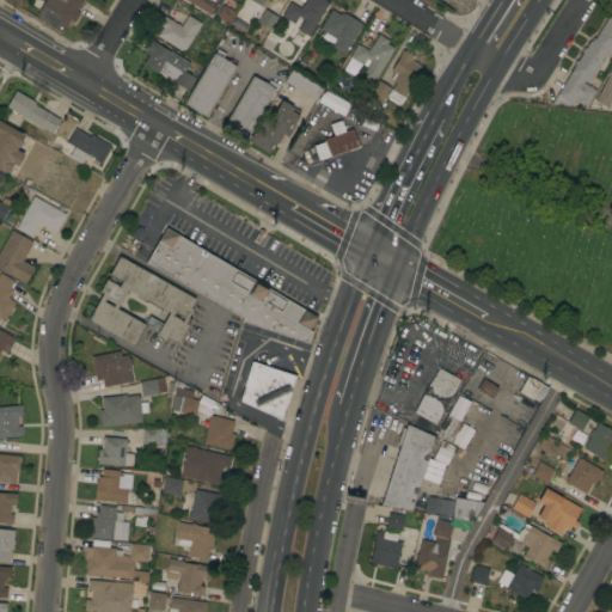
[(67,34),(37,14),(46,0),(59,0),(63,2),(65,0),(83,0),(77,12),(79,13),(67,34)]
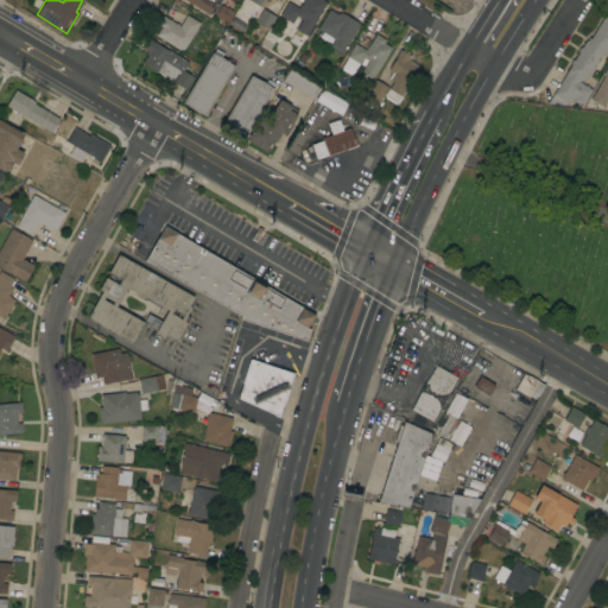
[(220,0),(217,5),(215,2),(208,16),(184,0),(220,0)]
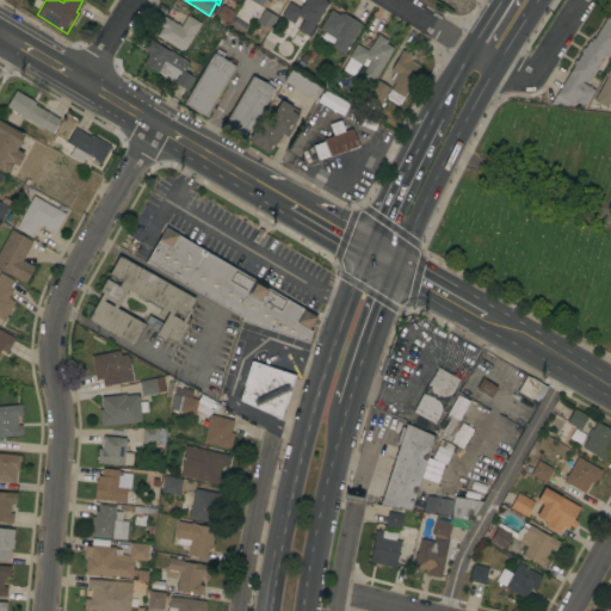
[(313,28),(315,29),(310,37),(308,36),(297,30),(303,20),(297,17),(294,24),(281,16),(289,2),(300,8),(302,5),(304,0),(323,0),(326,1),(325,2),(327,4),(313,28)]
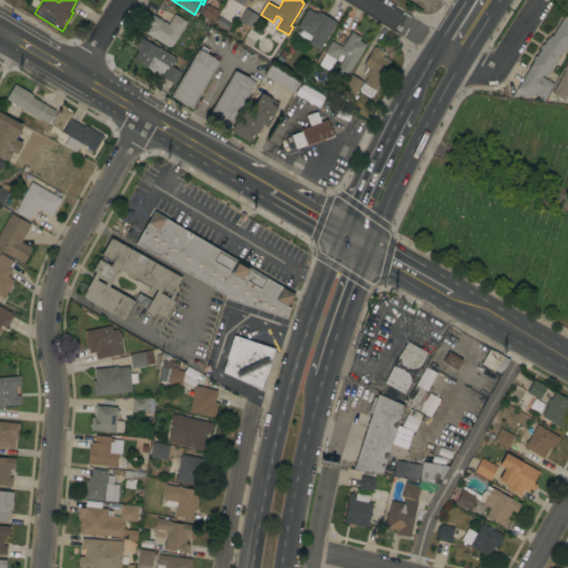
[(201,16),(208,4),(217,11),(211,22),(201,16)]
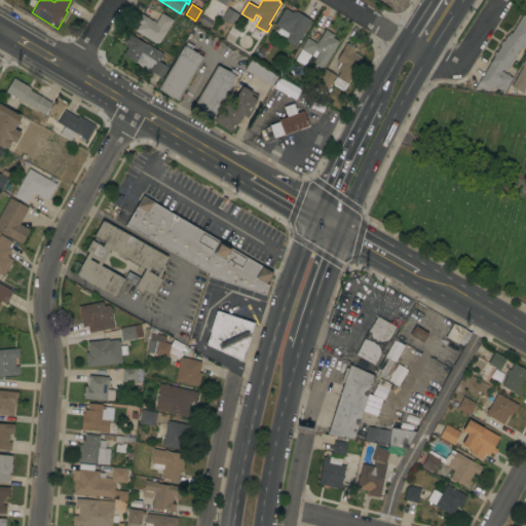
[(227,7),(237,14),(231,25),(220,19),(227,7)]
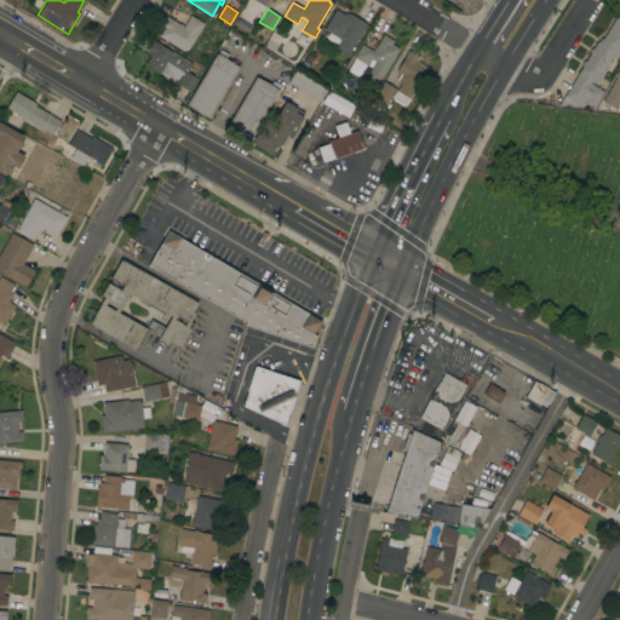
[(348,55),(336,47),(337,46),(323,38),(327,32),(323,30),(336,10),(344,16),(345,13),(348,15),(349,13),(367,26),(348,55)]
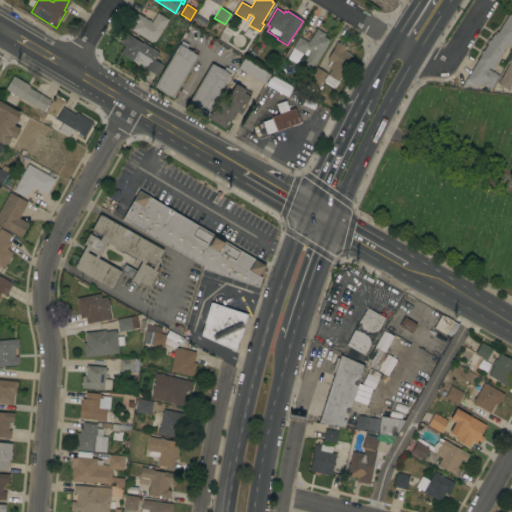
[(481,55),(479,54),(482,50),(483,51),(487,44),(486,43),(488,40),(489,41),(493,35),(494,35),(496,32),(497,33),(510,11),(511,12),(511,40),(508,47),(506,45),(501,53),(502,54),(500,56),(499,57),(500,58),(498,60),(497,60),(491,70),(488,68),(487,69),(498,76),(490,89),(480,83),(477,87),(476,87),(475,89),(461,87),(481,55)]
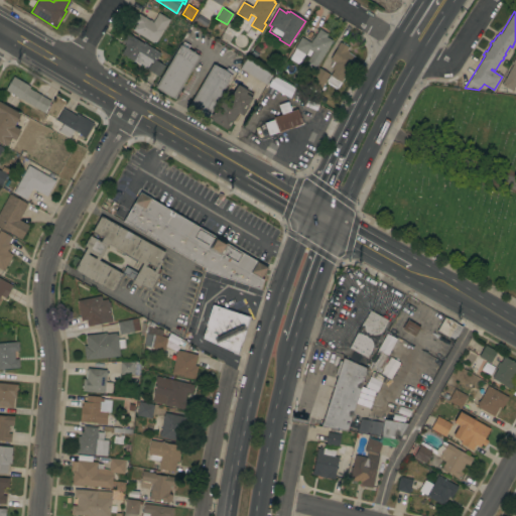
[(154,44),(132,30),(136,24),(133,22),(138,14),(149,20),(151,21),(151,22),(152,22),(158,13),(169,20),(154,44)]
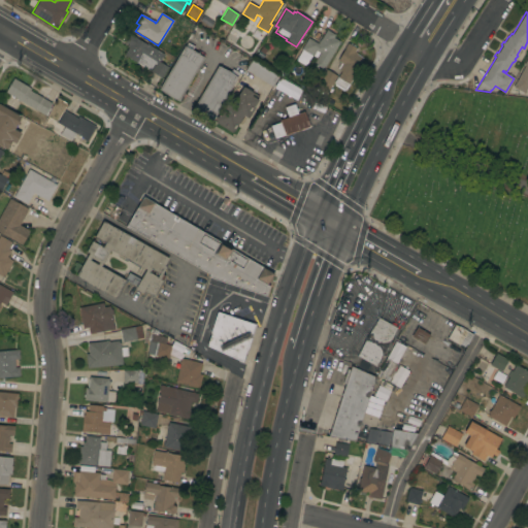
[(338,44),(339,45),(337,48),(336,47),(329,60),(325,67),(324,67),(321,72),(311,66),(317,59),(311,56),(305,66),(295,60),(299,53),(307,38),(311,40),(311,39),(317,42),(319,39),(320,40),(321,39),(320,39),(322,36),(326,30),(328,31),(328,30),(331,32),(331,33),(334,35),(333,38),(339,42),(338,44)]
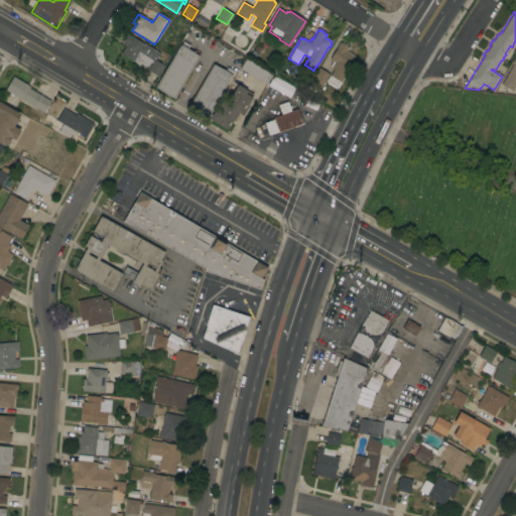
[(159,53),(155,59),(153,58),(146,70),(121,53),(125,46),(123,45),(125,43),(122,42),(127,33),(132,36),(143,43),(159,53)]
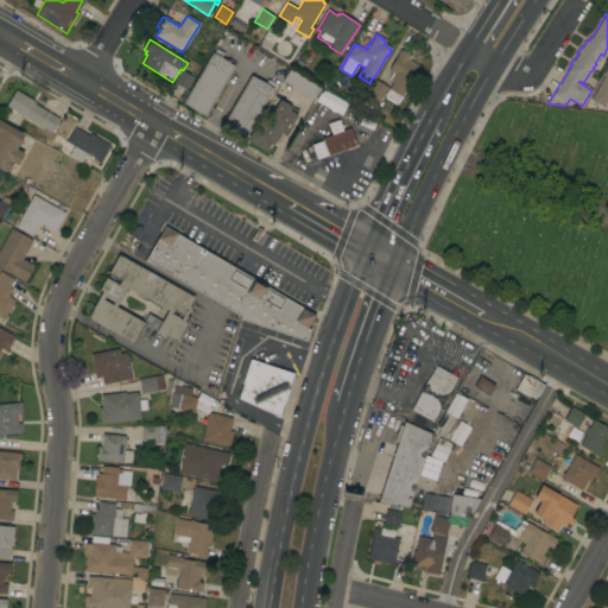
[(234,67),(204,116),(183,103),(213,54),(216,50),(223,54),(221,58),(234,67)]
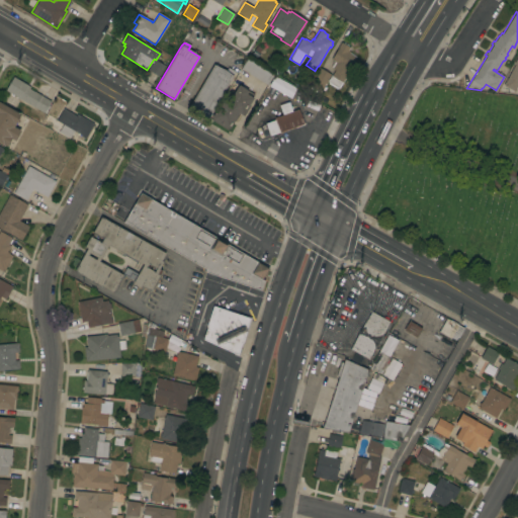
[(338,48),(340,42),(342,44),(343,42),(348,46),(347,47),(349,48),(348,51),(349,52),(349,53),(356,57),(344,77),(345,77),(344,78),(345,79),(339,89),(337,88),(337,89),(328,84),(329,82),(327,82),(331,75),(332,76),(334,71),(331,69),(332,68),(331,67),(334,62),(331,60),(333,56),(332,56),(335,51),(336,52),(338,48)]
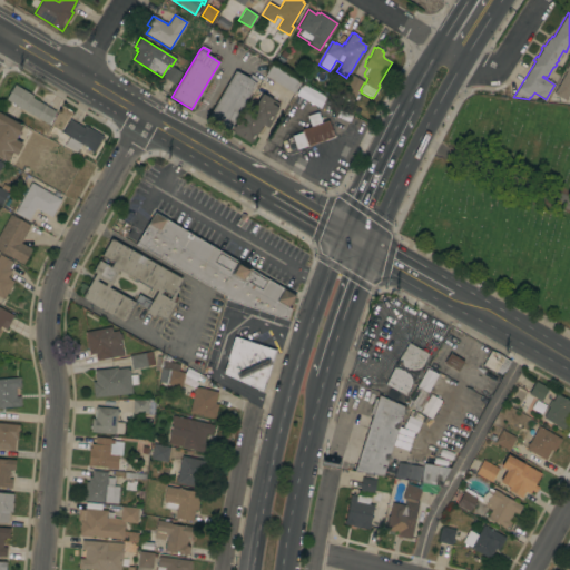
[(567,71),(564,70),(569,60),(569,100),(567,99),(566,101),(553,95),(567,71)]
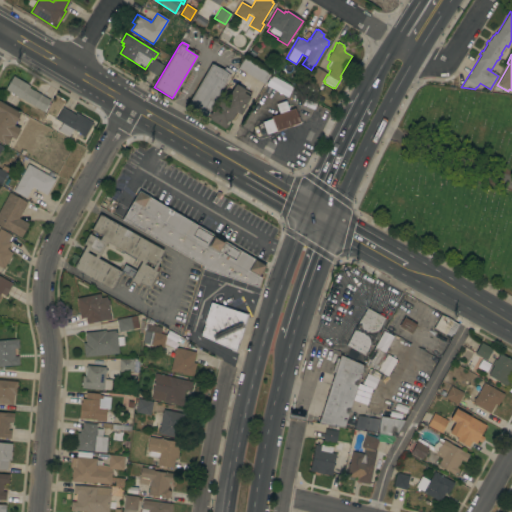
[(270,73),(264,84),(238,68),(244,58),(270,73)]
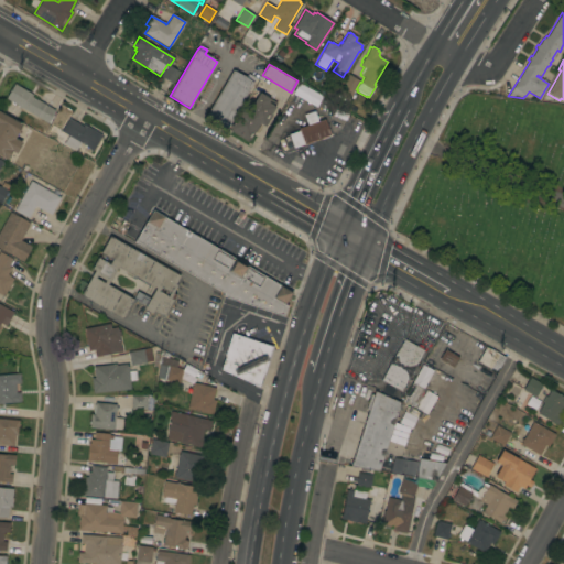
[(167,65),(181,73),(173,85),(161,77),(167,65)]
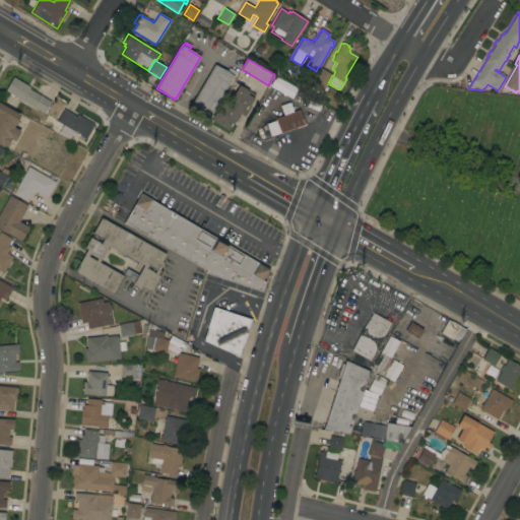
[(228,71),(229,68),(235,72),(209,120),(198,114),(189,108),(214,65),(225,70),(228,71)]
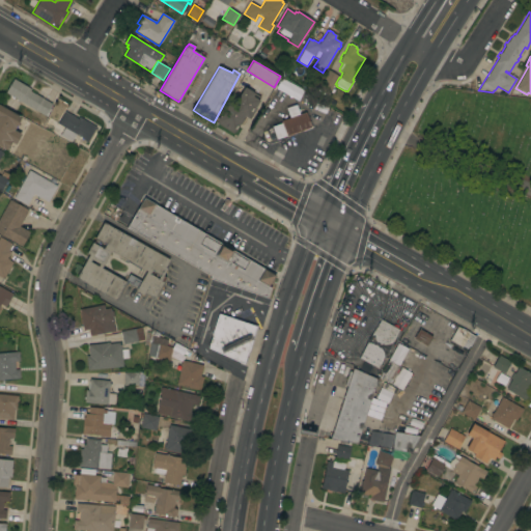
[(328,70),(339,77),(333,86),(334,86),(332,88),(331,89),(332,89),(334,90),(332,93),(330,92),(331,91),(330,91),(329,92),(330,93),(329,95),(328,94),(327,95),(325,94),(324,95),(322,94),(323,93),(319,91),(319,92),(317,91),(318,89),(316,88),(328,70)]
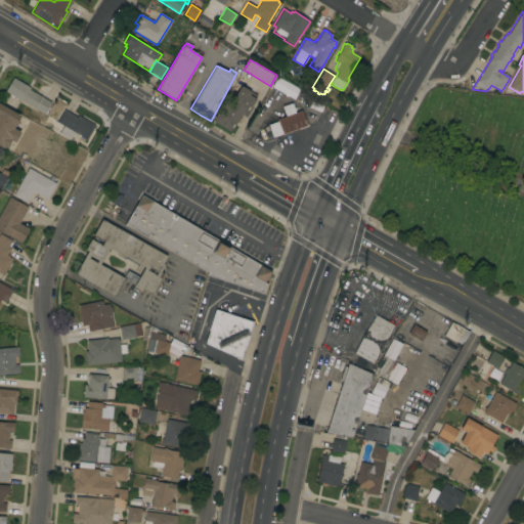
[(13,78),(31,88),(29,90),(50,103),(44,115),(5,92),(13,78)]
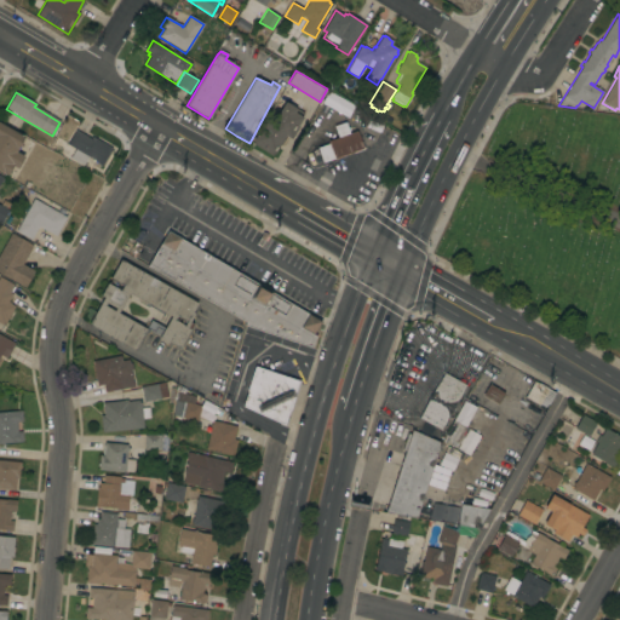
[(274,155),(273,154),(271,156),(252,144),(253,142),(252,142),(257,133),(260,136),(269,121),(273,122),(285,102),(304,114),(302,116),(303,118),(298,126),(298,127),(291,139),(286,136),(274,155)]
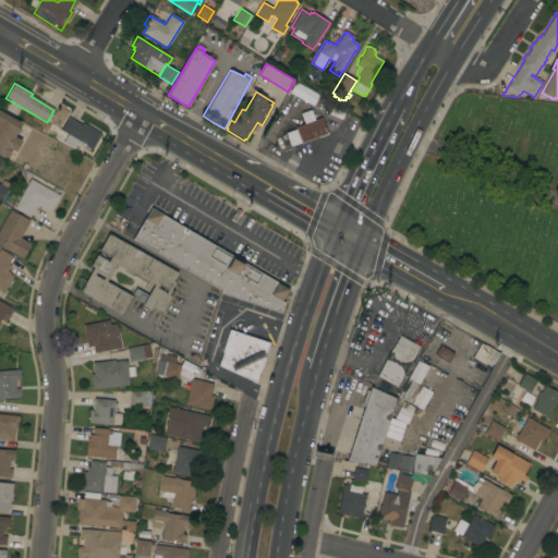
[(0,154),(0,110),(22,123),(14,136),(22,141),(15,153),(12,150),(8,158),(0,154)]
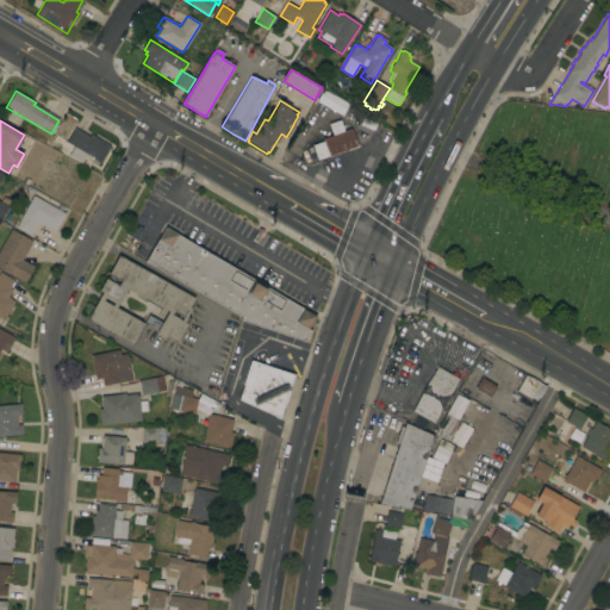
[(347,151),(347,150),(329,157),(328,156),(317,161),(312,145),(323,142),(322,139),(332,136),(328,124),(340,120),(342,129),(349,126),(350,129),(355,141),(358,147),(347,151)]
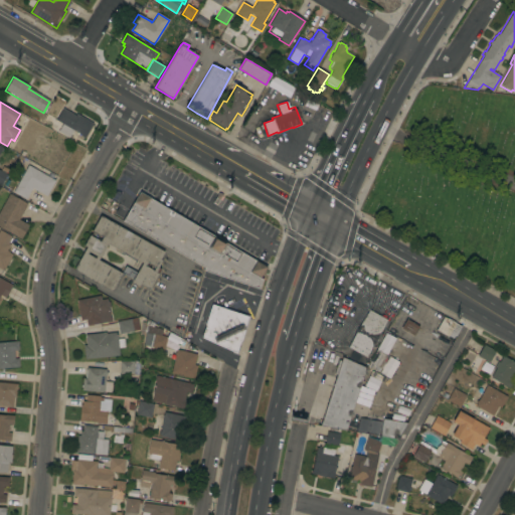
[(74,116),(75,114),(93,124),(84,137),(78,134),(78,135),(76,134),(77,133),(73,130),(68,139),(57,132),(62,124),(55,120),(62,109),(74,116)]
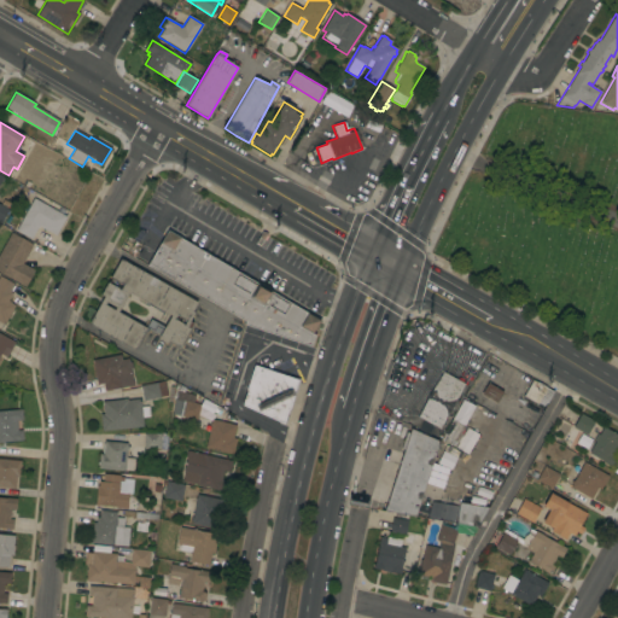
[(39,226),(30,239),(16,231),(34,198),(66,217),(56,235),(39,226)]
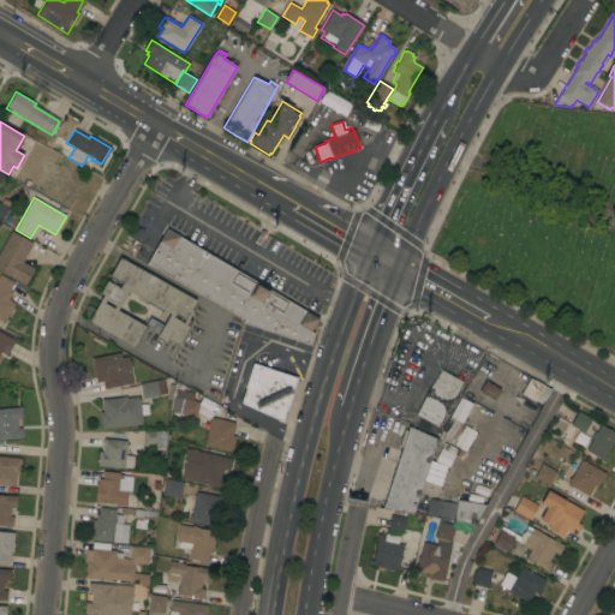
[(147,264),(166,230),(318,320),(311,333),(312,334),(309,345),(243,323),(244,320),(147,264)]
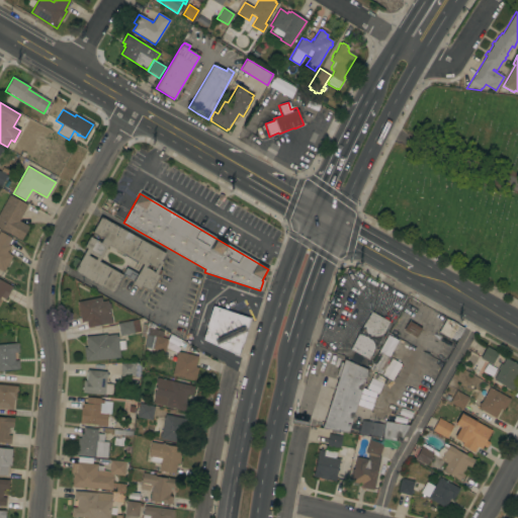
[(18,221),(29,227),(21,241),(0,229),(0,211),(9,195),(27,205),(18,221)]
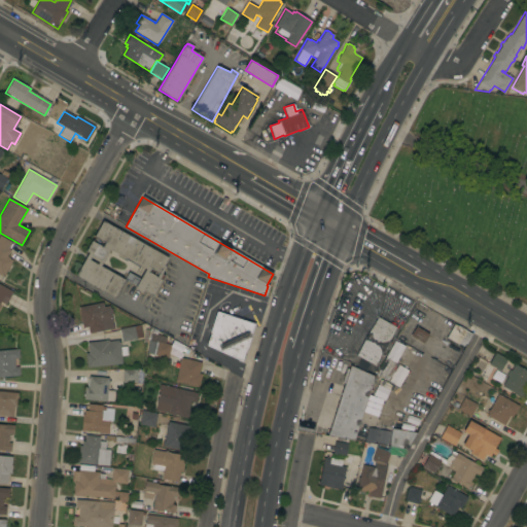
[(75,276),(88,253),(85,252),(92,241),(93,241),(95,238),(94,237),(102,221),(168,258),(164,266),(166,267),(162,274),(164,276),(152,295),(144,290),(142,293),(135,289),(136,286),(127,280),(125,283),(124,282),(114,299),(75,276)]
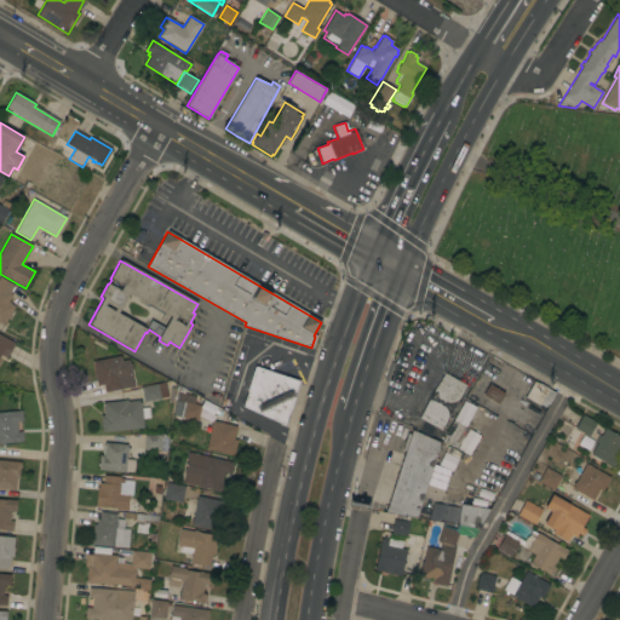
[(0,323),(0,277),(13,286),(10,293),(12,294),(7,302),(11,303),(10,304),(15,306),(4,326),(0,323)]
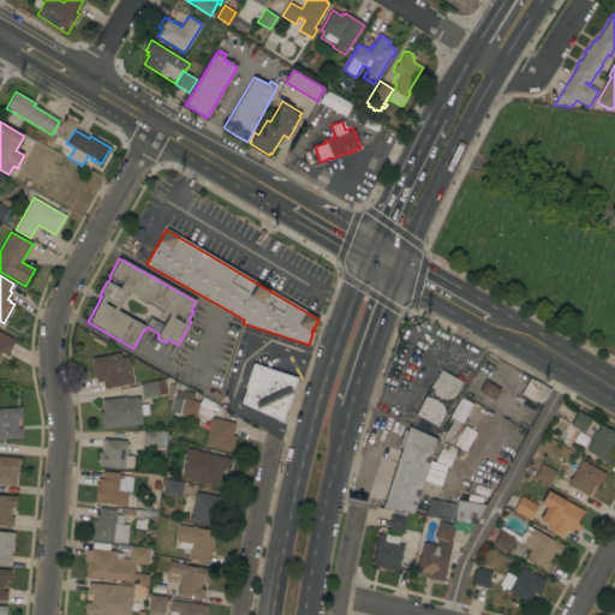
[(0,332),(15,341),(6,356),(0,352),(0,332)]
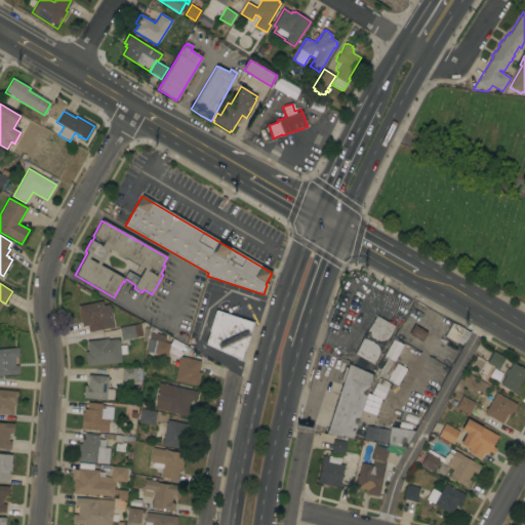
[(103,301),(103,306),(109,305),(113,328),(89,332),(87,326),(82,327),(78,306),(103,301)]
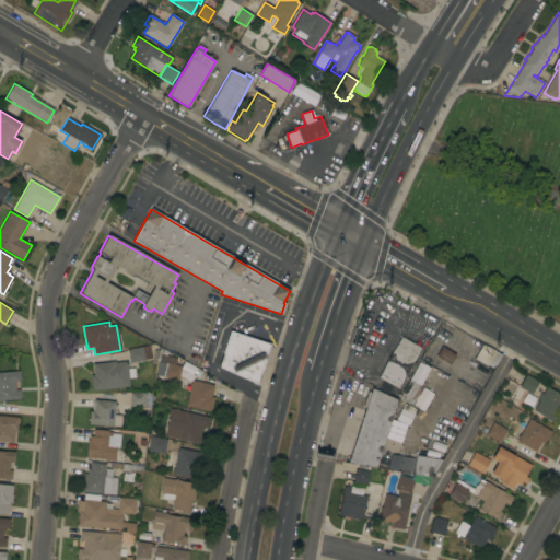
[(259,383),(218,365),(230,330),(271,345),(259,383)]
